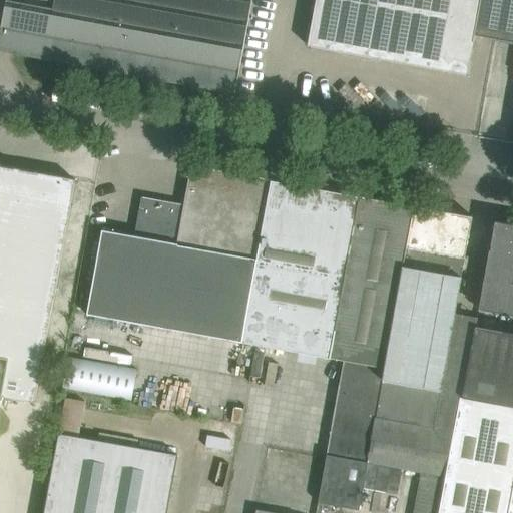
[(0,0),(0,50),(11,52),(217,90),(233,93),(250,0),(53,0),(52,9),(5,0),(5,1),(0,0)]
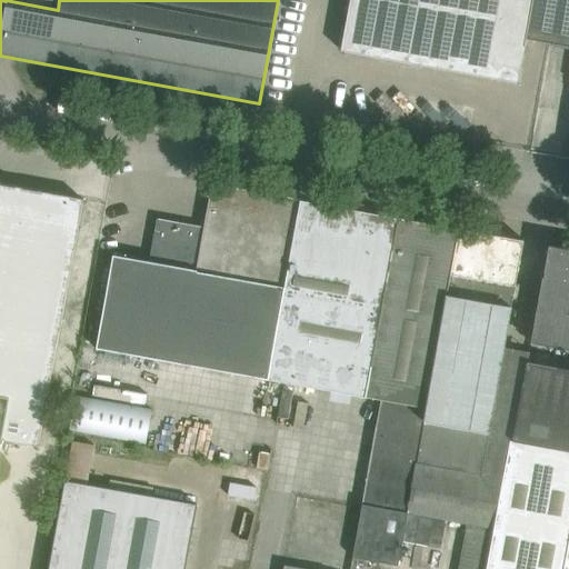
[(526,39),(568,46),(568,0),(349,0),(340,50),(517,82),(526,39)]
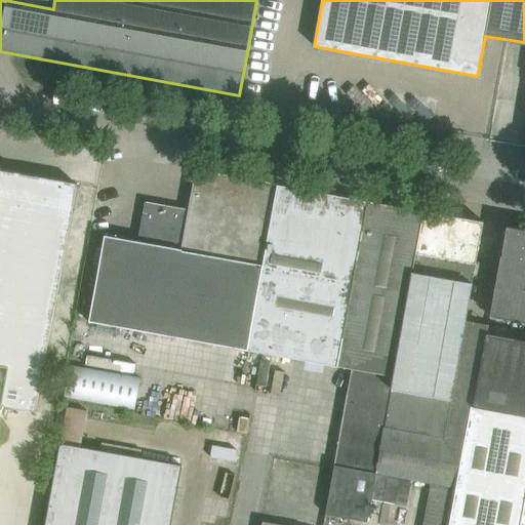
[(188,210),(180,249),(263,265),(277,186),(277,185),(196,169),(188,210)]
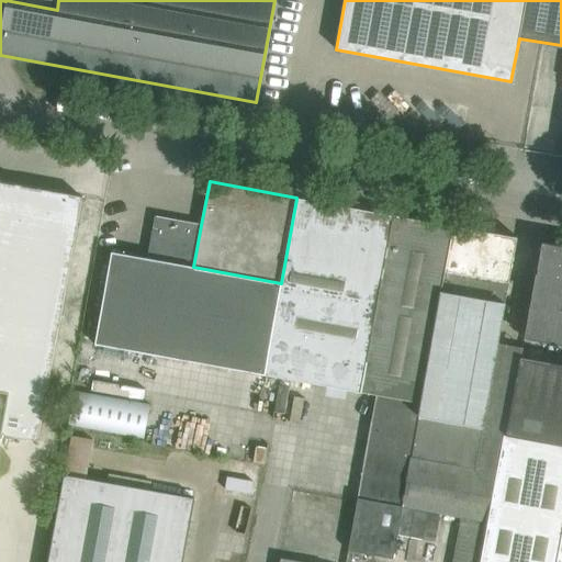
[(65,290),(79,210),(81,198),(36,189),(21,187),(21,186),(15,184),(15,186),(0,182),(0,390),(9,392),(1,434),(37,440),(65,290)]
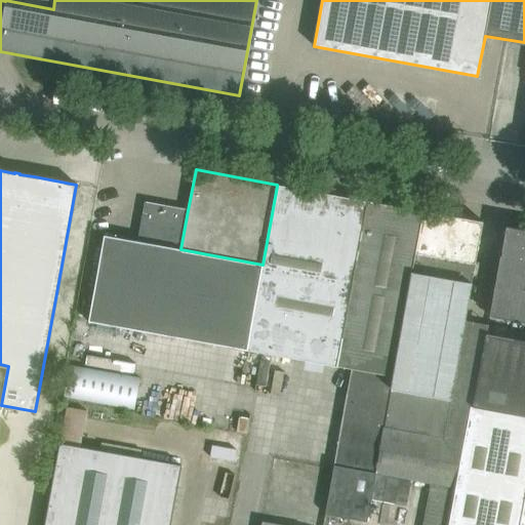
[(263,265),(247,350),(336,366),(367,201),(366,201),(366,202),(333,196),(277,186),(263,265)]
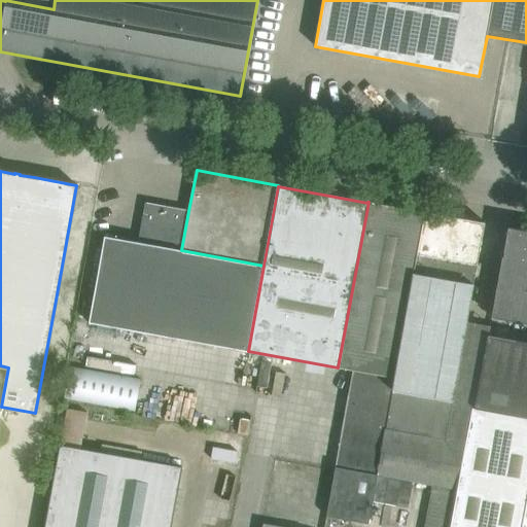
[(352,370),(335,468),(377,476),(413,482),(431,485),(457,490),(470,409),(471,403),(452,400),(466,322),(477,265),(480,266),(481,265),(481,264),(477,262),(483,226),(484,226),(485,222),(392,206),(371,202),(369,202),(338,367),(352,370)]
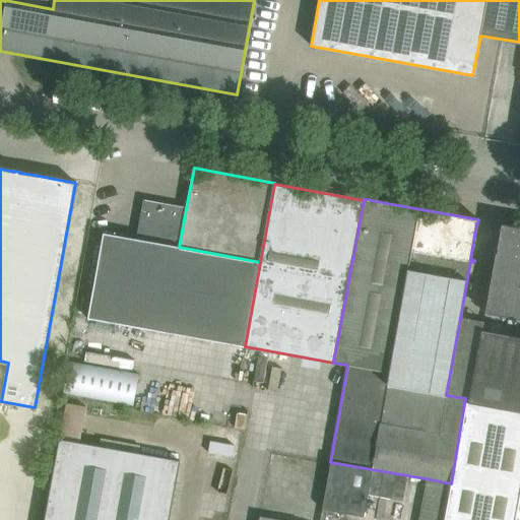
[(143,200),(135,240),(179,247),(186,208),(143,200)]
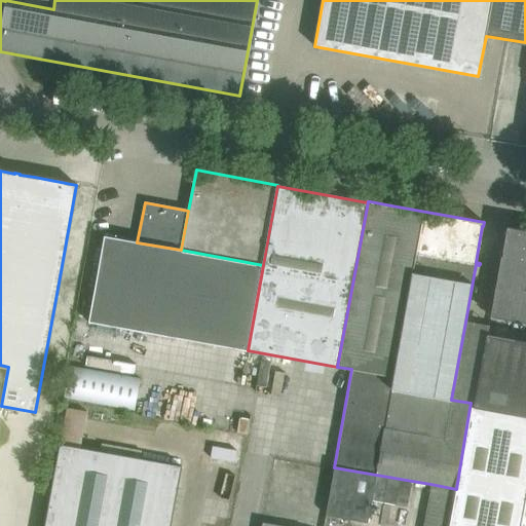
[(525,230),(506,227),(490,317),(525,324),(525,230)]
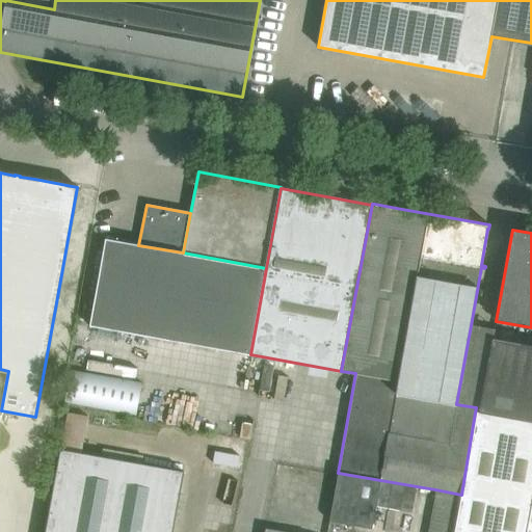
[(105,238),(89,325),(250,354),(266,268),(183,253),(138,245),(105,238)]
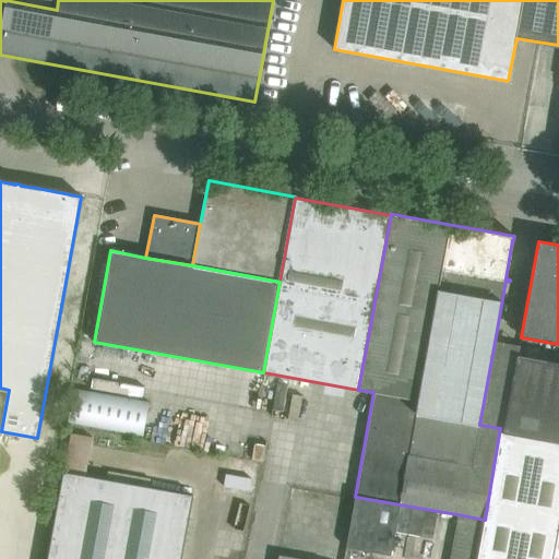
[(500,428),(499,433),(558,444),(558,364),(518,356),(504,429),(500,428)]
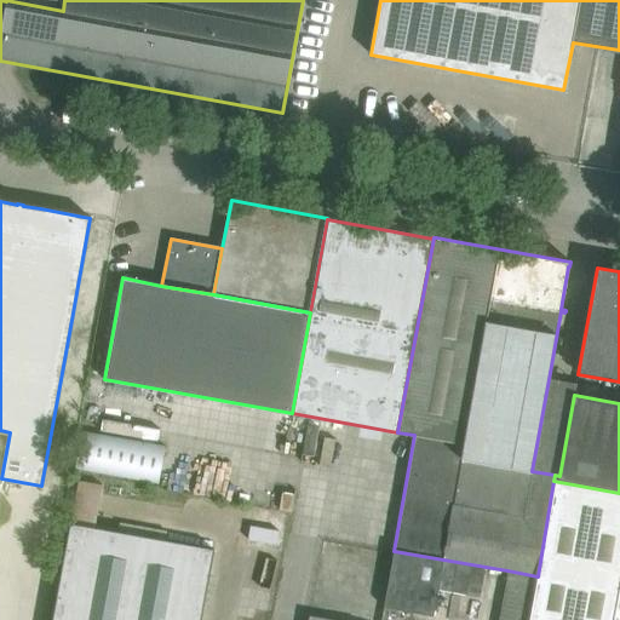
[(0,483),(1,478),(10,432),(0,430),(0,483)]
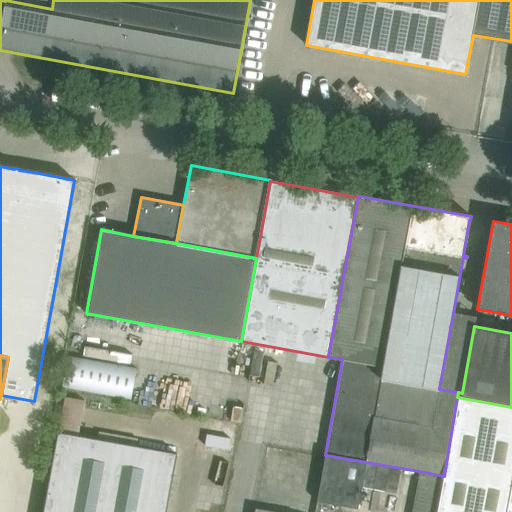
[(67,356),(62,387),(131,400),(136,369),(67,356)]
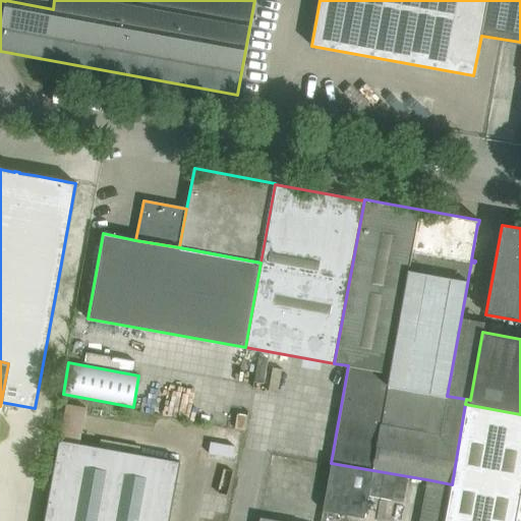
[(520,414),(465,404),(452,484),(520,497),(520,414)]
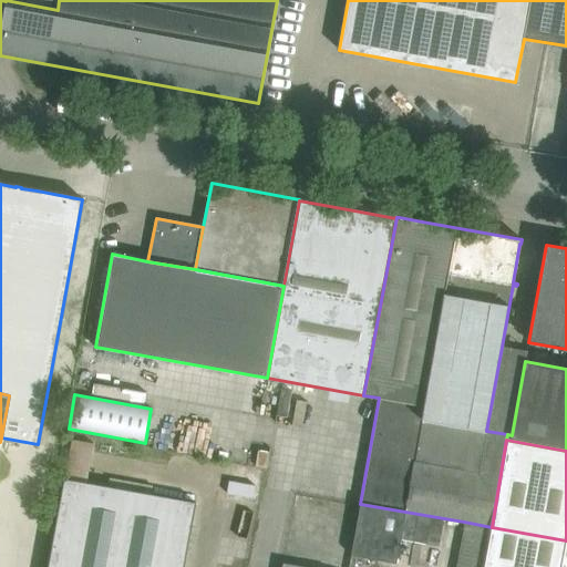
[(258,451),(255,466),(267,468),(269,453),(258,451)]
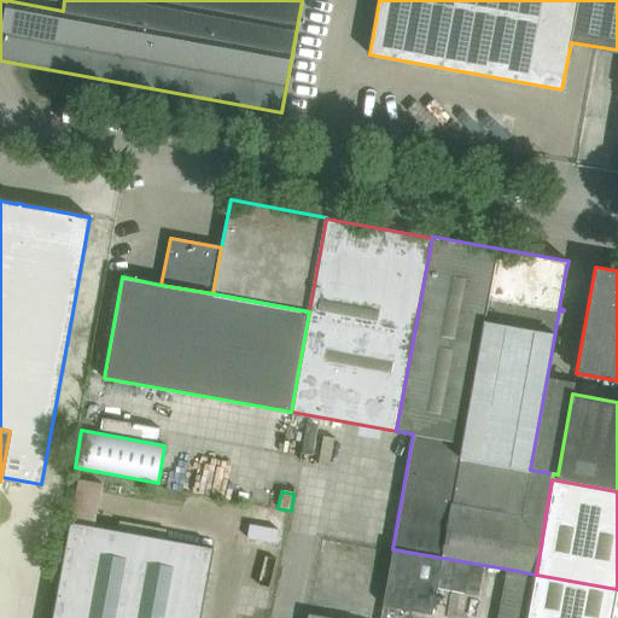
[(199,617),(213,548),(70,523),(52,617),(199,617)]
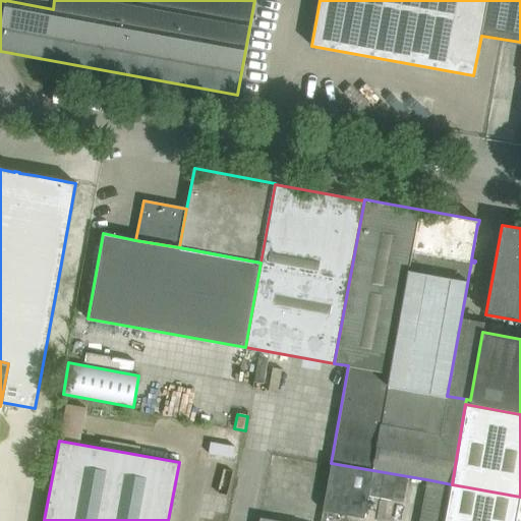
[(331,463),(323,510),(364,518),(368,495),(372,470),(331,463)]
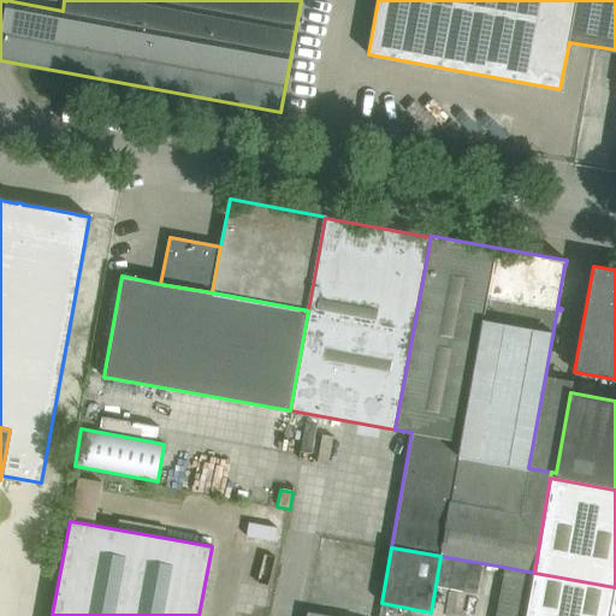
[(440,556),(436,585),(477,592),(483,563),(440,556)]
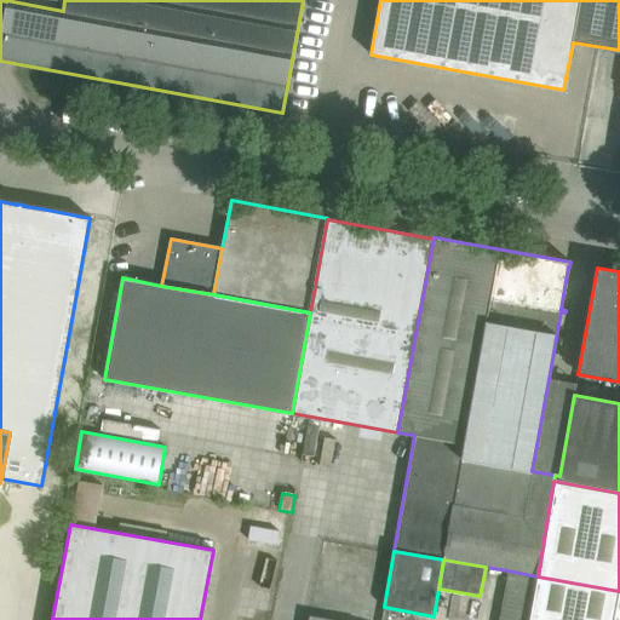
[(529,619),(538,577),(507,570),(498,619),(529,619)]
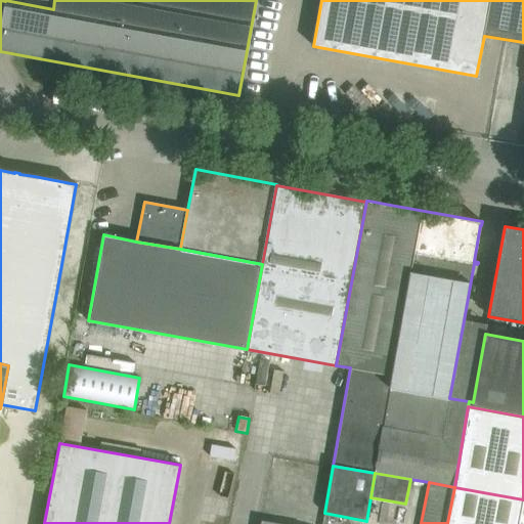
[(523,523),(523,499),(454,487),(447,523),(523,523)]
